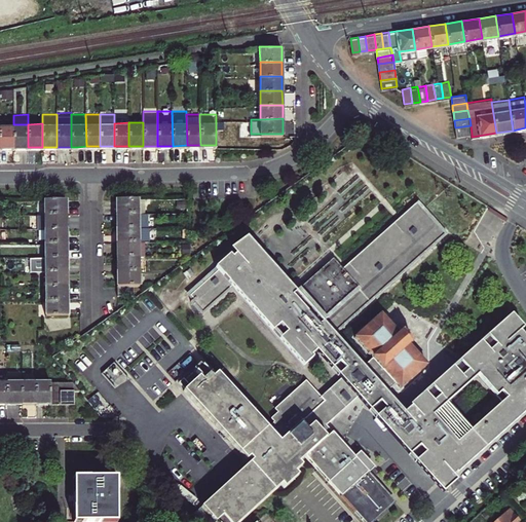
[(13,124),(0,124),(0,147),(14,147),(13,124)]
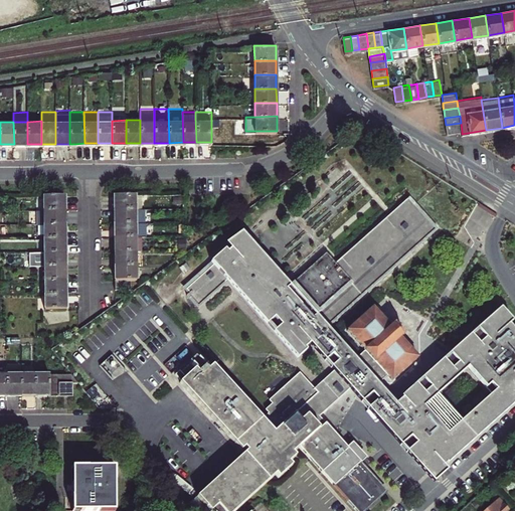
[(13,122),(14,144),(27,144),(27,122),(13,122)]
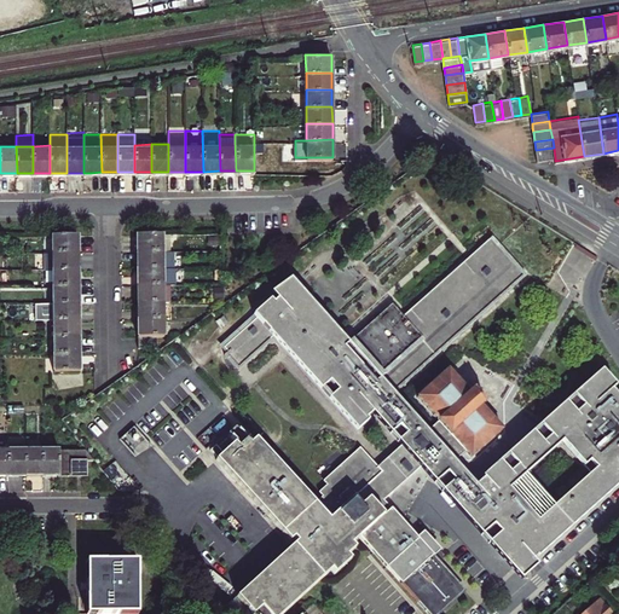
[(554,148),(536,150),(538,160),(555,157),(554,148)]
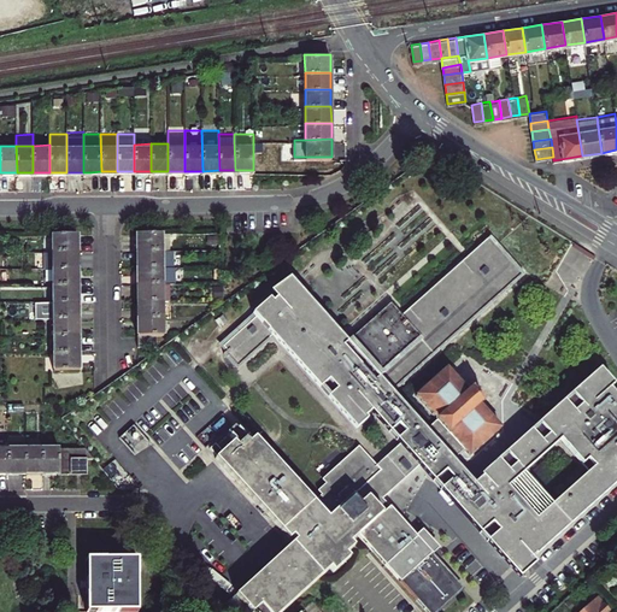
[(137,230),(137,247),(163,246),(163,229),(137,230)]
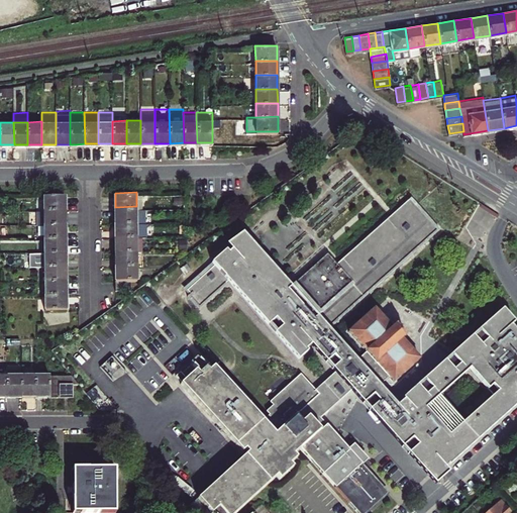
[(43,207),(66,207),(66,193),(43,193),(43,207)]
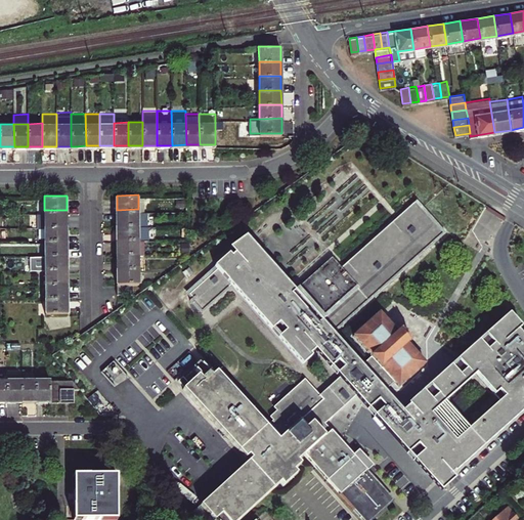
[(312,351),(316,347),(341,376),(321,393),(306,376),(274,404),(277,407),(270,414),(274,418),(267,423),(218,369),(214,373),(201,358),(197,362),(203,370),(193,378),(187,371),(182,375),(189,382),(187,384),(252,457),(203,501),(217,516),(219,514),(224,519),(236,519),(284,478),(287,481),(300,469),(298,466),(304,460),(300,456),(307,449),(366,517),(393,493),(368,467),(373,463),(366,456),(362,460),(333,426),(334,425),(328,419),(356,393),(443,493),(456,481),(453,478),(523,415),(523,336),(519,332),(523,329),(511,314),(402,410),(384,389),(394,380),(399,385),(425,361),(407,341),(411,338),(401,327),(397,330),(380,310),(353,334),(372,353),(361,362),(336,334),(450,234),(420,201),(343,268),(334,257),(297,289),(248,232),(230,245),(235,251),(233,253),(231,250),(216,263),(217,264),(188,290),(194,296),(192,298),(205,311),(235,284),(305,362),(314,354),(312,351)]
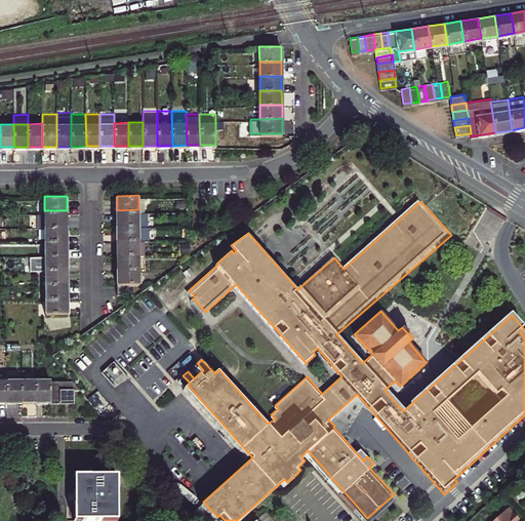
[(117,210),(117,225),(138,224),(138,209),(117,210)]
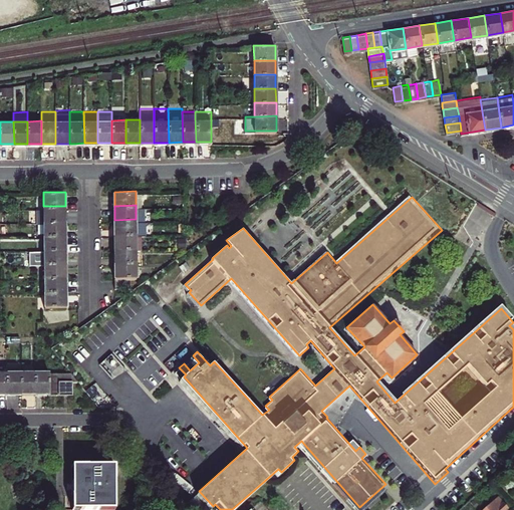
[(65,219),(65,206),(43,206),(43,220),(65,219)]
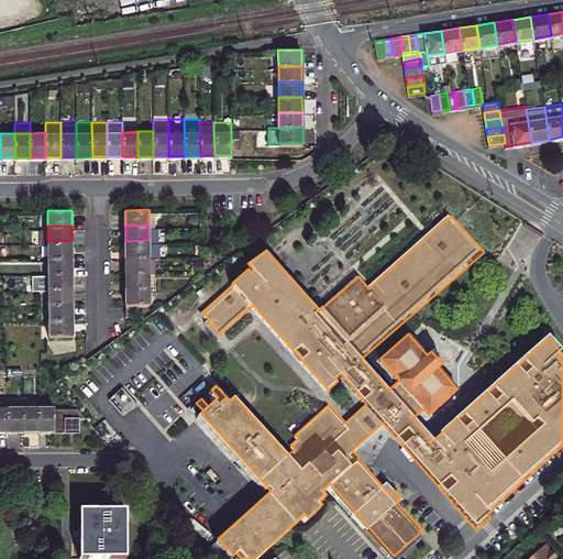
[(72,256),(72,240),(47,241),(48,256),(72,256)]
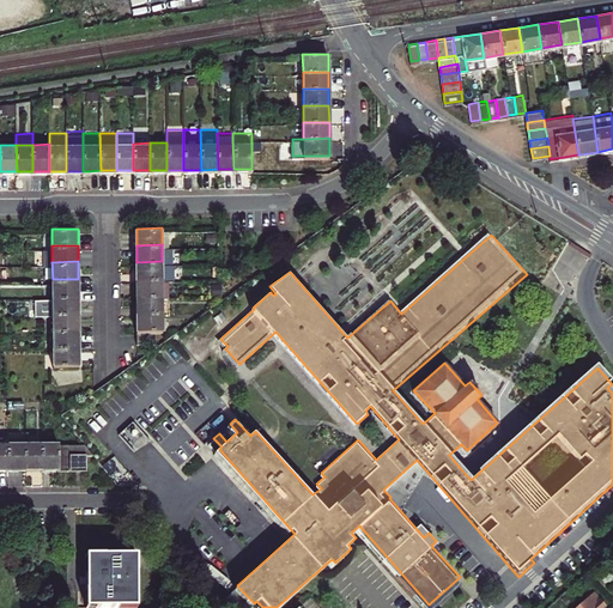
[(162,261),(137,262),(138,279),(163,279),(162,261)]
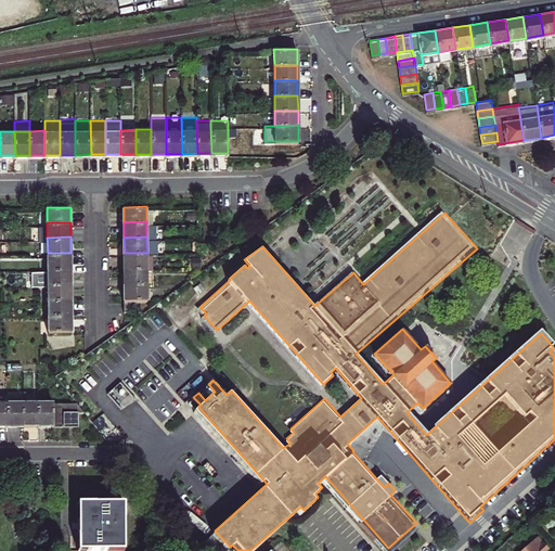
[(48,268),(72,268),(71,253),(48,253),(48,268)]
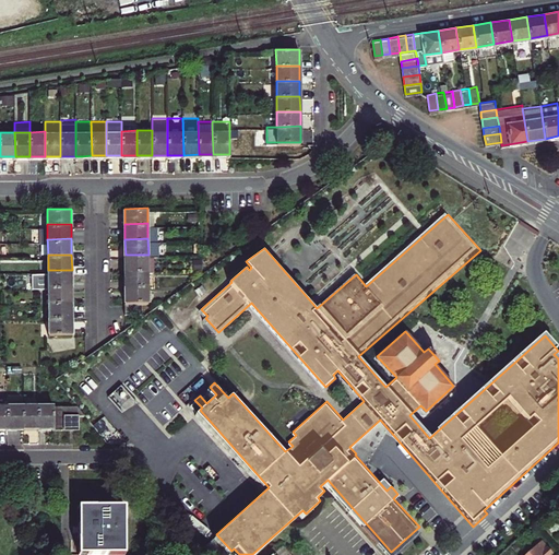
[(126,255),(126,270),(149,269),(149,255),(126,255)]
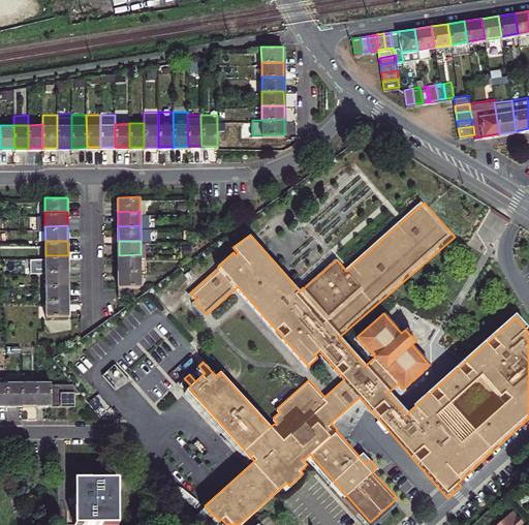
[(141,254),(119,255),(119,270),(141,270),(141,254)]
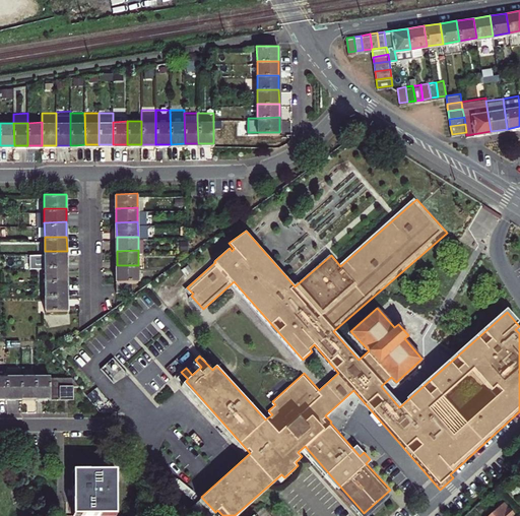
[(45,265),(67,265),(67,251),(45,251),(45,265)]
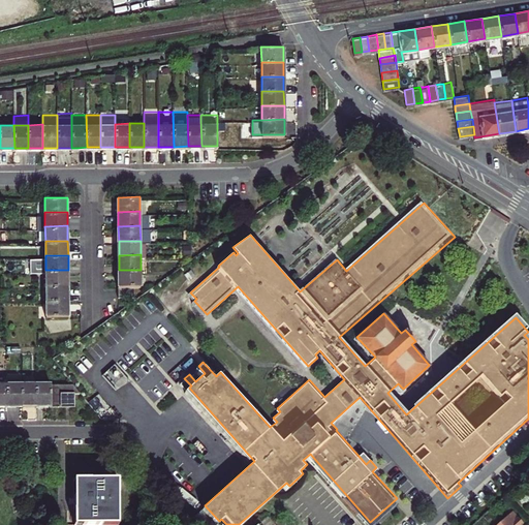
[(68,284),(68,270),(45,270),(45,284),(68,284)]
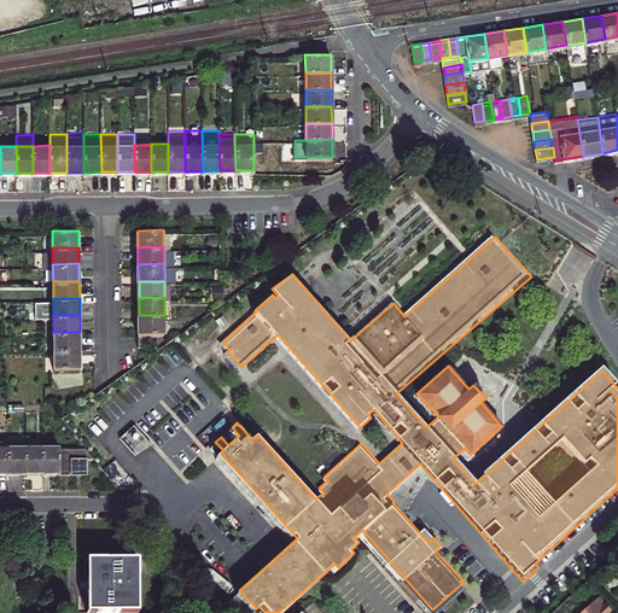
[(164,315),(139,315),(139,333),(139,345),(157,344),(157,333),(164,333),(164,315)]
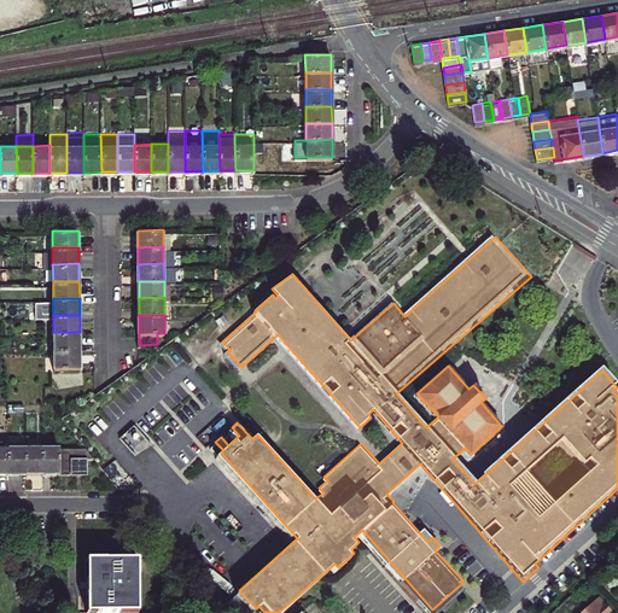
[(80,349),(80,332),(53,332),(53,349),(80,349)]
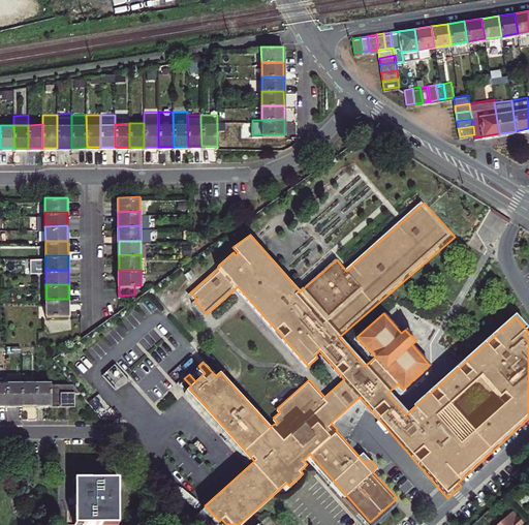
[(68,313),(68,299),(45,299),(47,313),(68,313)]
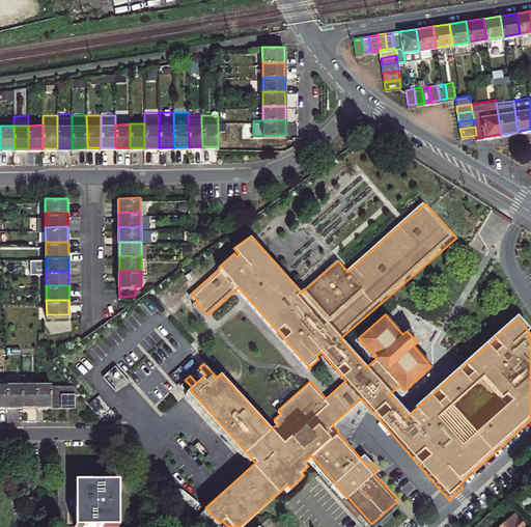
[(7,373),(7,383),(7,407),(22,406),(22,383),(22,373),(7,373)]
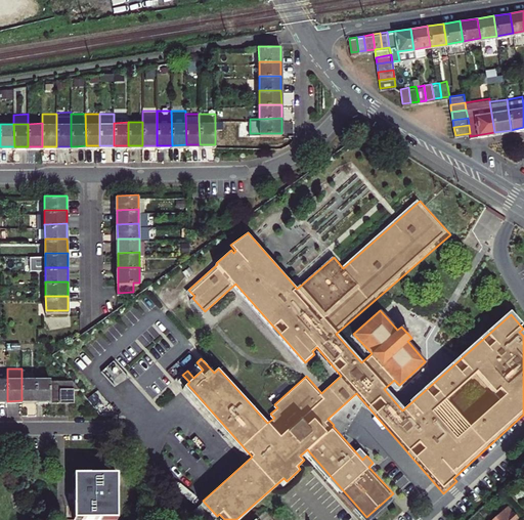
[(36,400),(36,378),(22,378),(22,400),(36,400)]
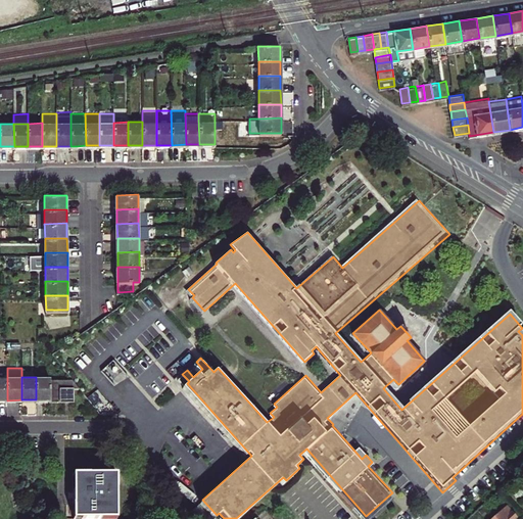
[(73,377),(36,377),(36,399),(58,399),(58,384),(79,384),(73,377)]
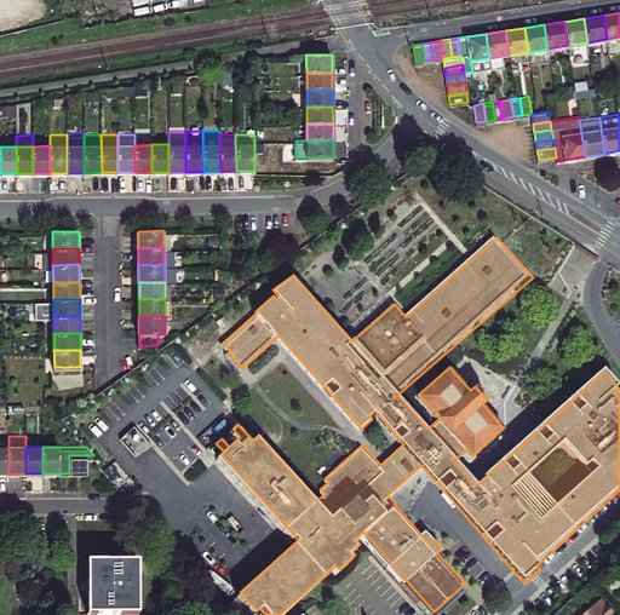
[(86,473),(86,458),(73,458),(73,473),(86,473)]
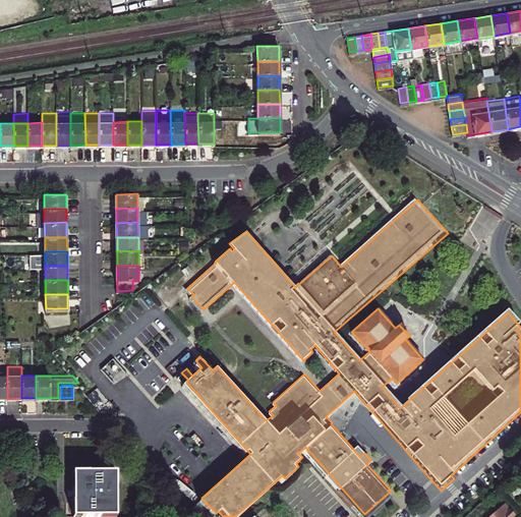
[(116,470),(73,470),(73,513),(115,513),(116,470)]
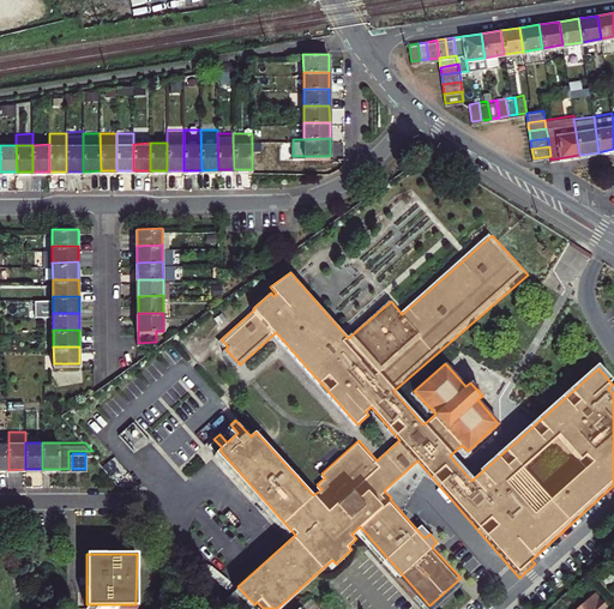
[(238,586),(229,594),(242,608),(248,608),(254,604),(238,586)]
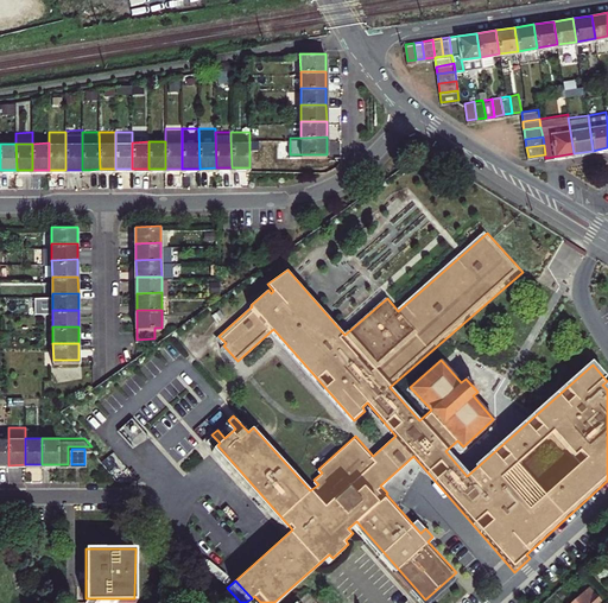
[(590,584),(576,597),(580,602),(600,602),(597,600),(602,596),(590,584)]
